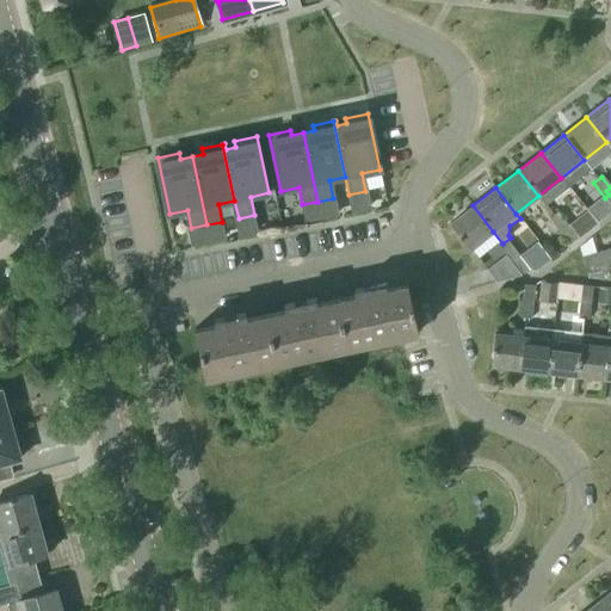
[(597,190),(581,202),(591,215),(606,203),(597,190)]
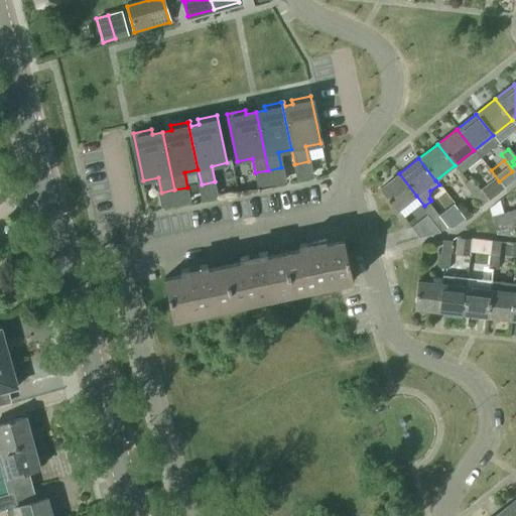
[(297,176),(311,173),(308,161),(294,164),(297,176)]
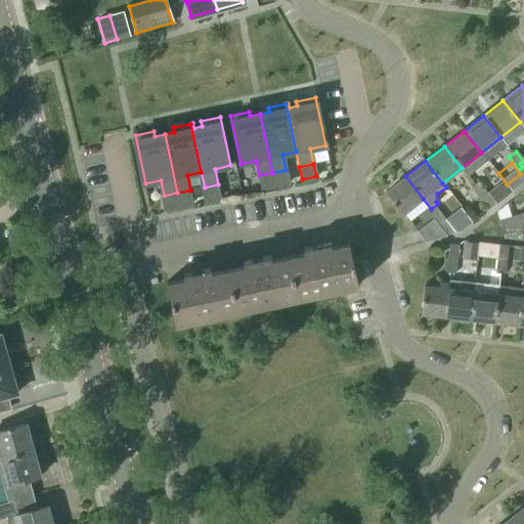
[(275,185),(289,182),(286,170),(272,173),(275,185)]
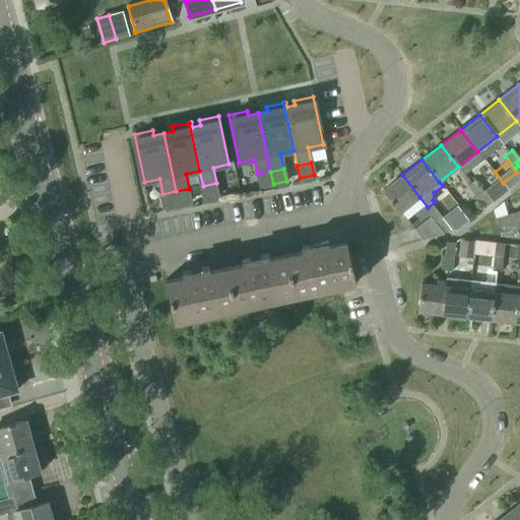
[(257,174),(260,187),(273,184),(270,172),(257,174)]
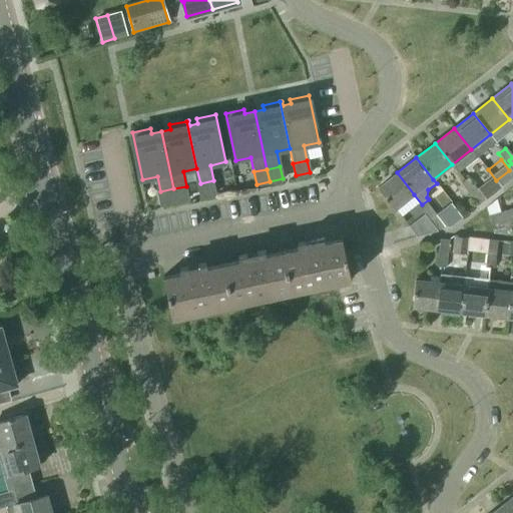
[(414,194),(397,172),(378,187),(395,209),(414,194)]
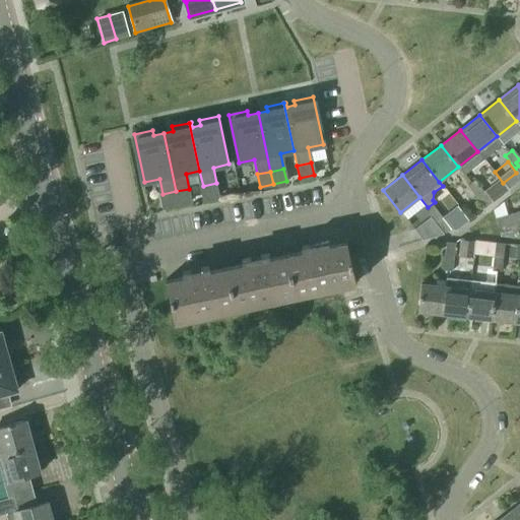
[(478,192),(481,189),(474,180),(467,186),(476,199),(480,195),(478,192)]
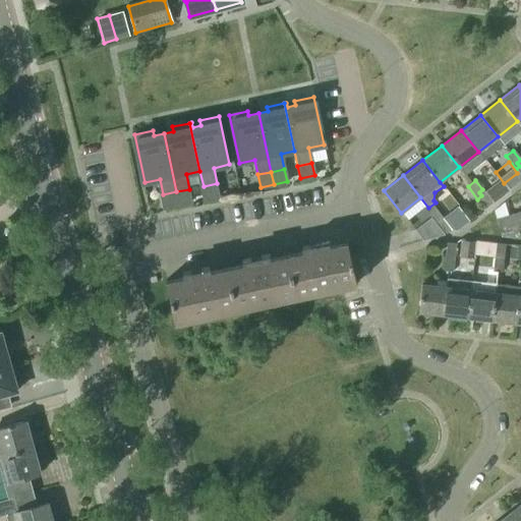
[(204,186),(206,198),(220,195),(217,183),(204,186)]
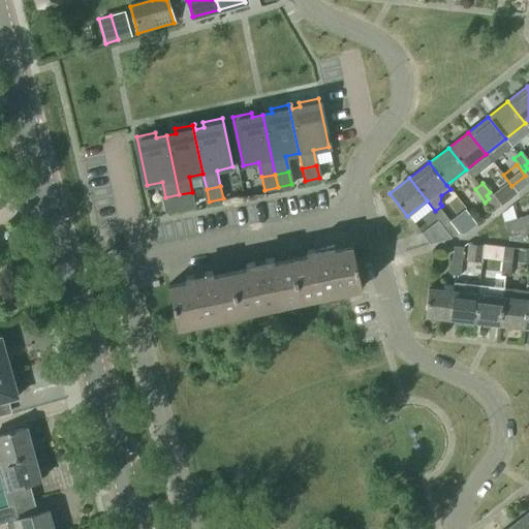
[(182,208),(195,205),(192,192),(179,194),(182,208)]
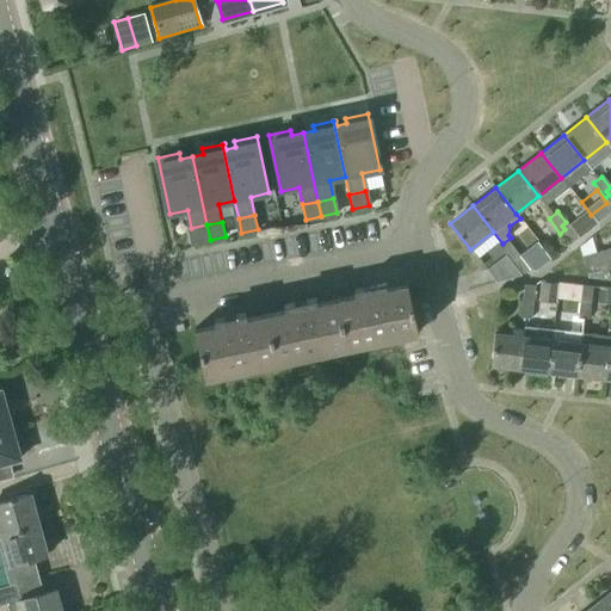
[(562,226),(565,229),(560,234),(569,246),(579,238),(566,222),(562,226)]
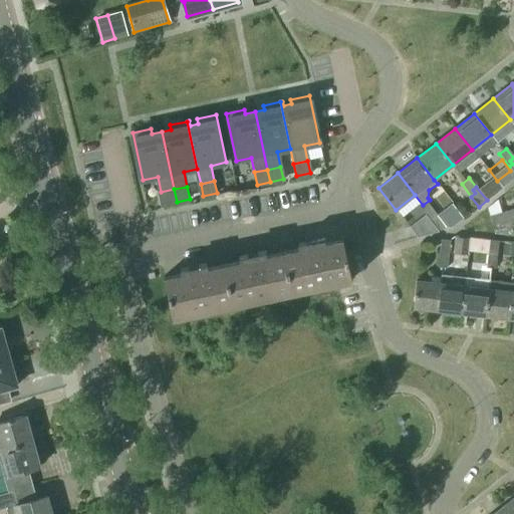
[(177,202),(174,189),(161,192),(164,205),(177,202)]
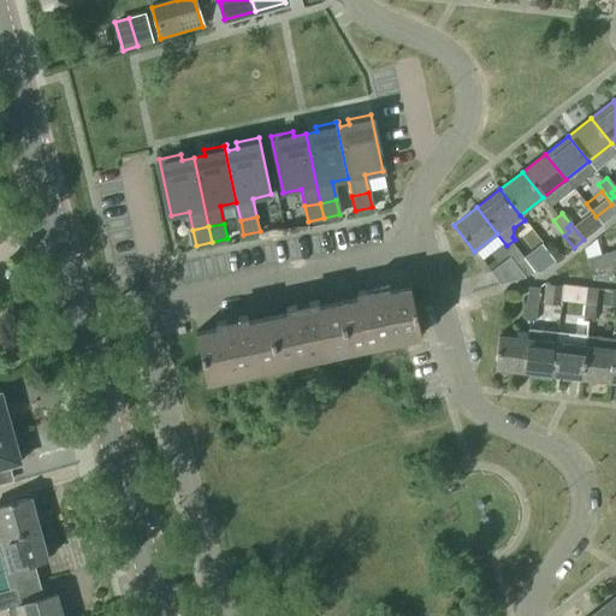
[(519,260),(523,256),(514,246),(505,252),(510,259),(492,273),(502,285),(526,278),(516,266),(521,262),(519,260)]
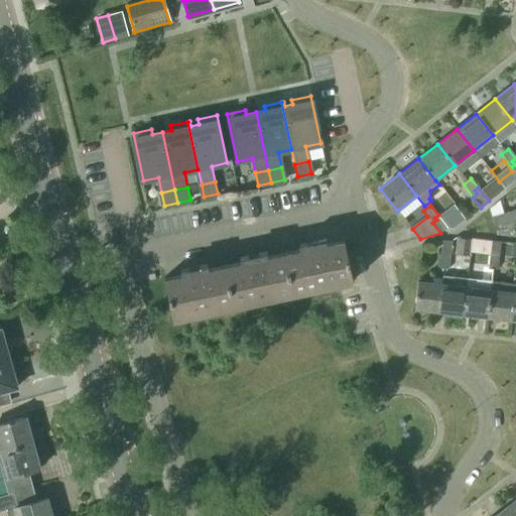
[(515,211),(504,215),(505,218),(508,217),(510,222),(515,220),(515,211)]
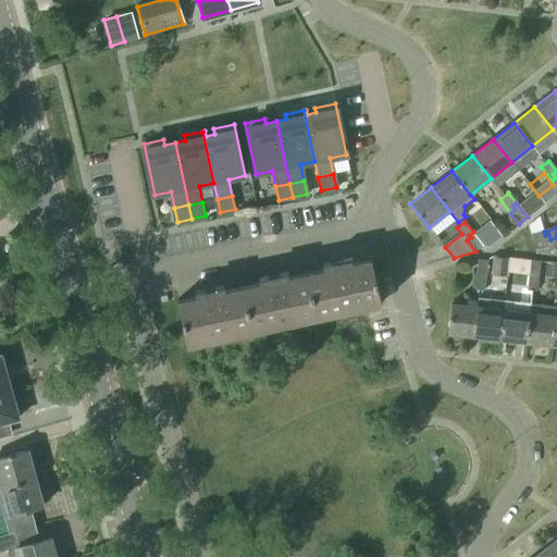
[(484,246),(473,232),(469,235),(471,237),(467,240),(475,251),(484,246)]
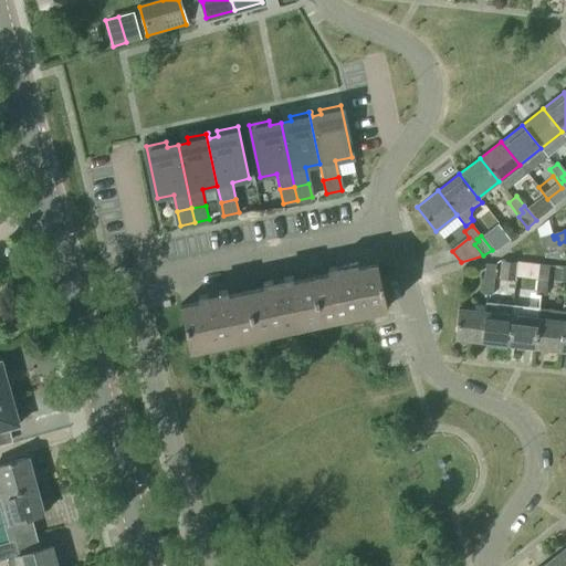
[(554,239),(553,236),(540,239),(542,249),(559,243),(557,238),(554,239)]
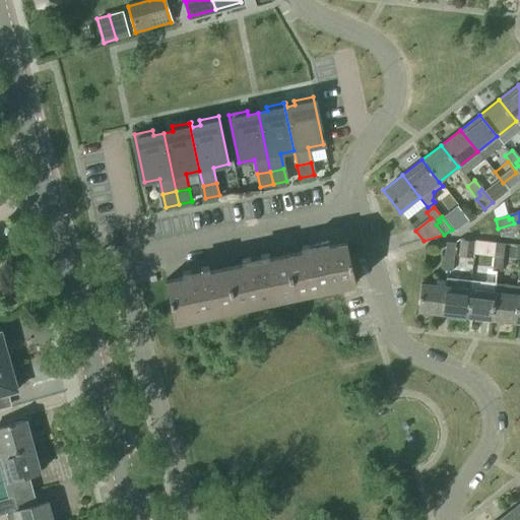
[(310,250),(286,255),(295,296),(353,283),(355,283),(346,242),(344,242),(345,243),(322,248),(320,243),(319,243),(320,246),(311,248),(310,245),(309,245),(310,250)]
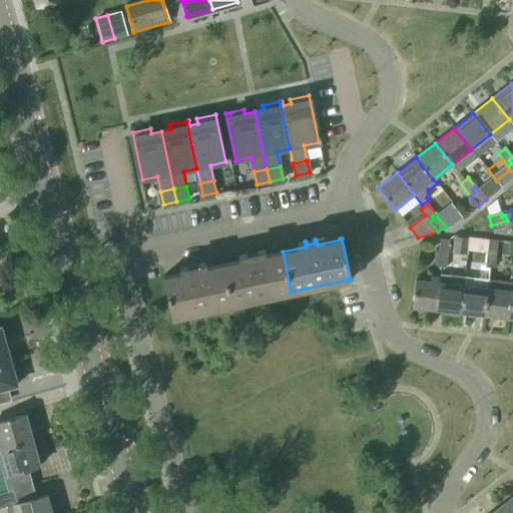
[(443,253),(447,254),(449,240),(440,238),(437,258),(442,258),(443,253)]
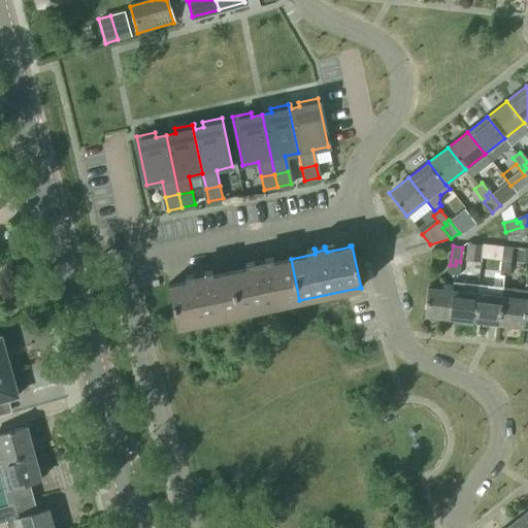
[(502,246),(500,265),(505,265),(505,262),(510,263),(513,248),(502,246)]
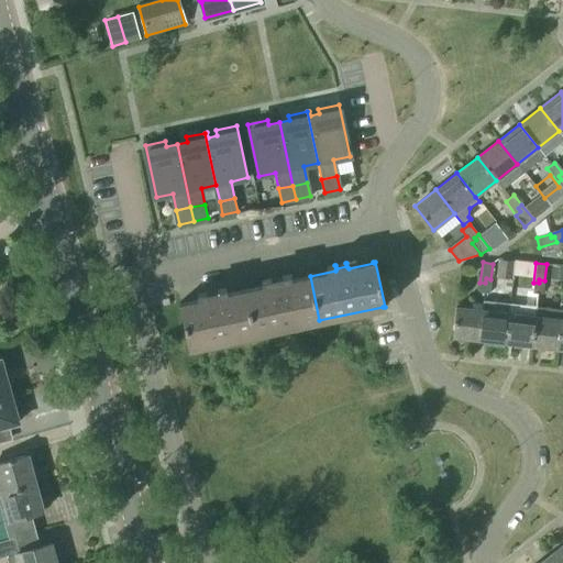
[(562,280),(562,268),(554,268),(553,279),(562,280)]
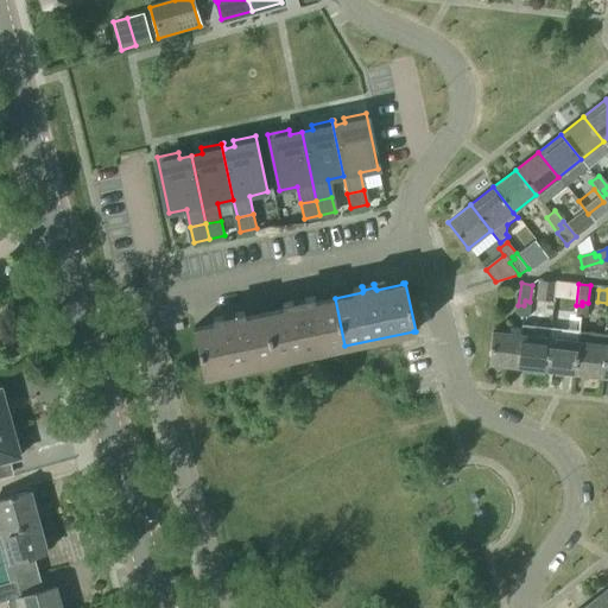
[(344,346),(335,298),(306,304),(305,298),(304,298),(304,302),(299,303),(293,304),(293,301),(291,302),(292,308),(265,314),(274,361),(344,346)]
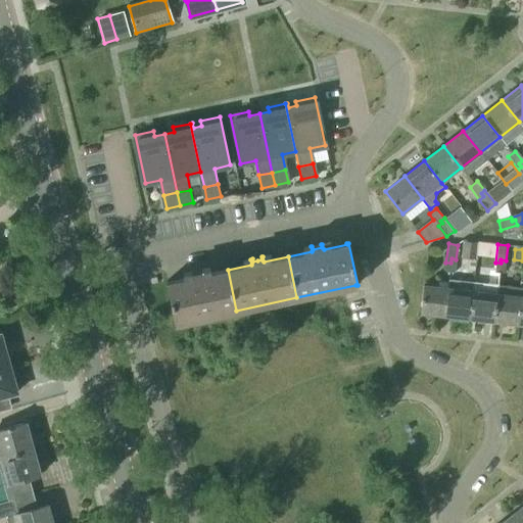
[(450,263),(445,263),(444,272),(455,273),(456,259),(452,258),(450,263)]
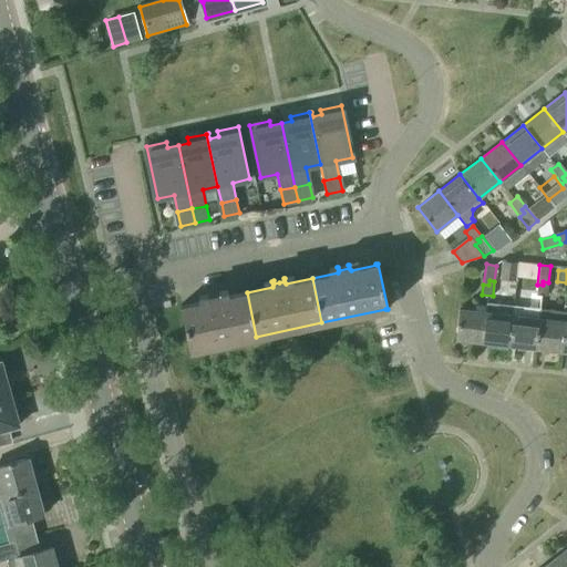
[(543,285),(537,285),(536,296),(540,296),(546,297),(548,282),(543,281),(543,285)]
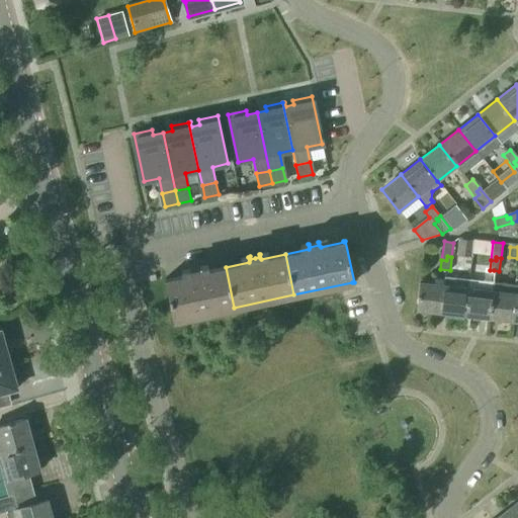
[(234,308),(226,267),(201,272),(200,267),(199,267),(200,270),(190,272),(190,269),(189,269),(190,274),(167,279),(167,278),(165,279),(174,321),(176,321),(175,320),(234,308)]
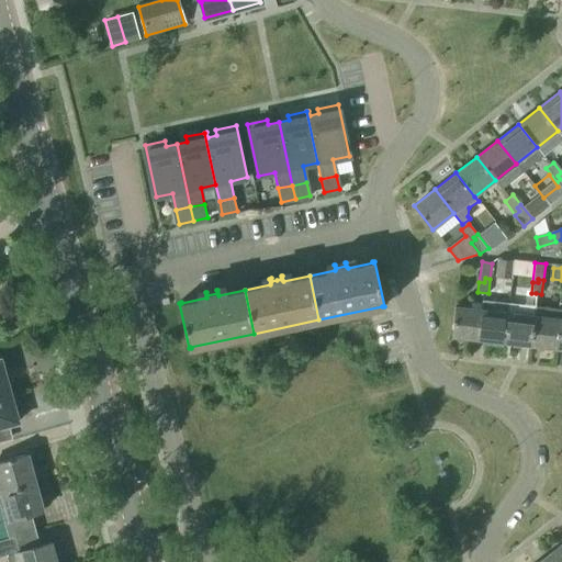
[(524,306),(508,305),(507,314),(504,343),(530,346),(535,307),(536,293),(531,293),(525,292),(524,306)]
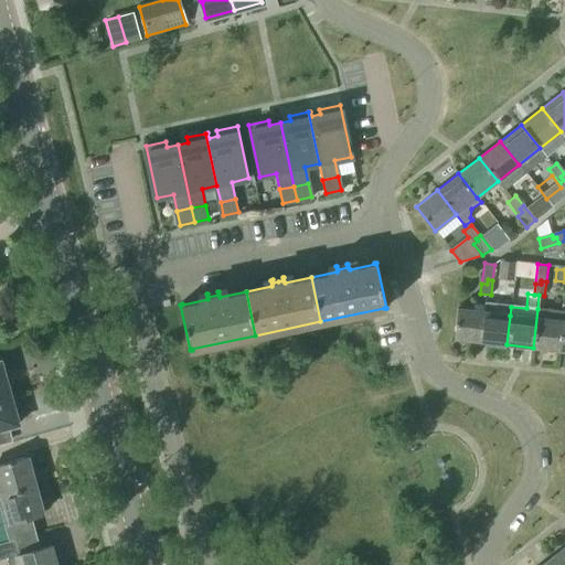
[(484,304),(483,312),(480,342),(507,344),(510,316),(511,307),(484,304)]
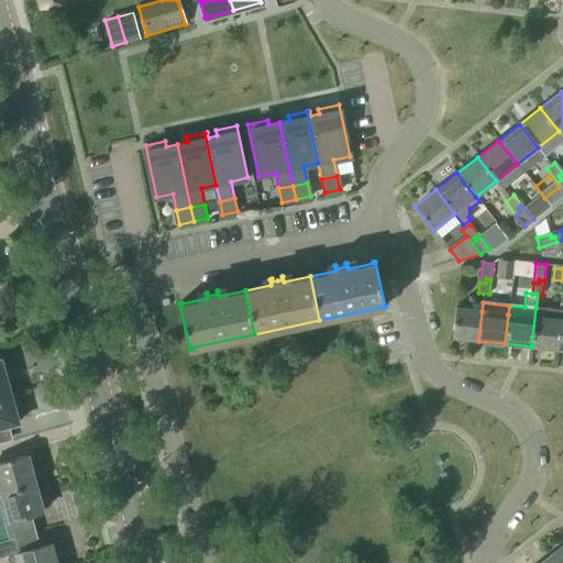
[(478,341),(482,311),(455,308),(452,338),(478,341)]
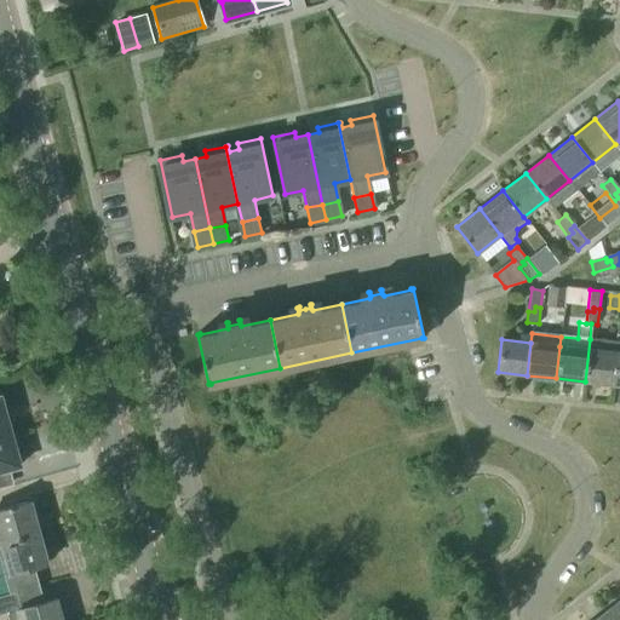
[(590,339),(585,382),(614,385),(619,343),(590,339)]
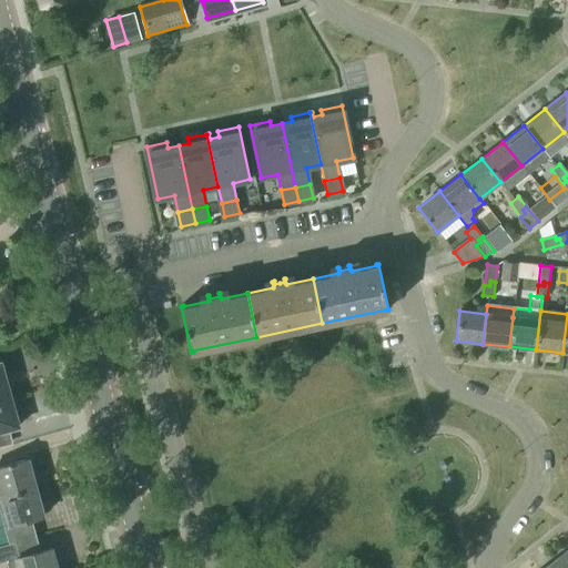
[(0,397),(10,395),(9,392),(11,387),(9,378),(4,376),(1,363),(0,363),(0,397)]
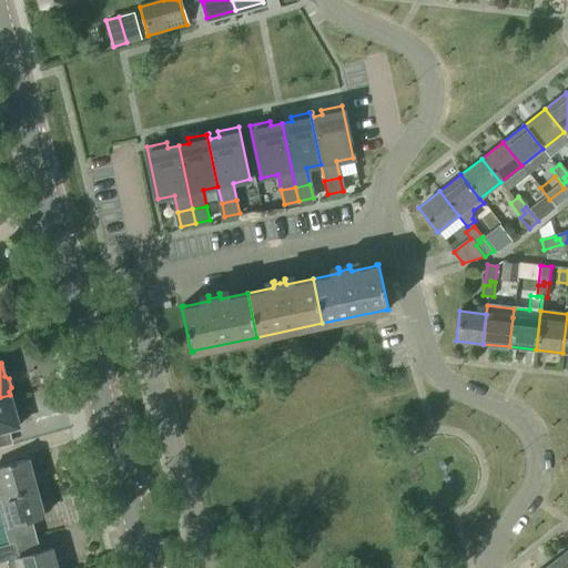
[(10,395),(0,397),(0,446),(0,444),(0,432),(19,427),(16,415),(18,411),(14,402),(11,399),(10,395)]
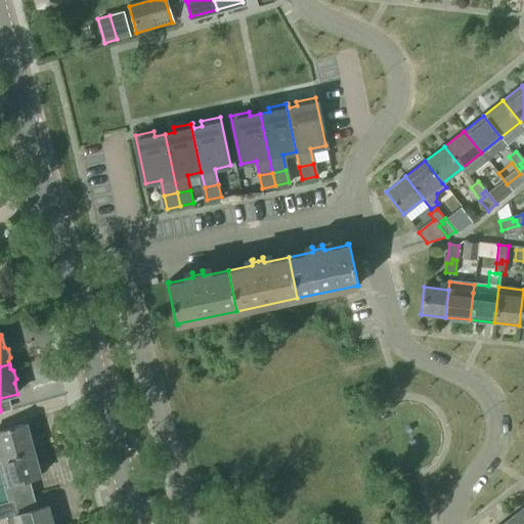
[(0,459),(34,449),(26,424),(0,430),(0,459)]
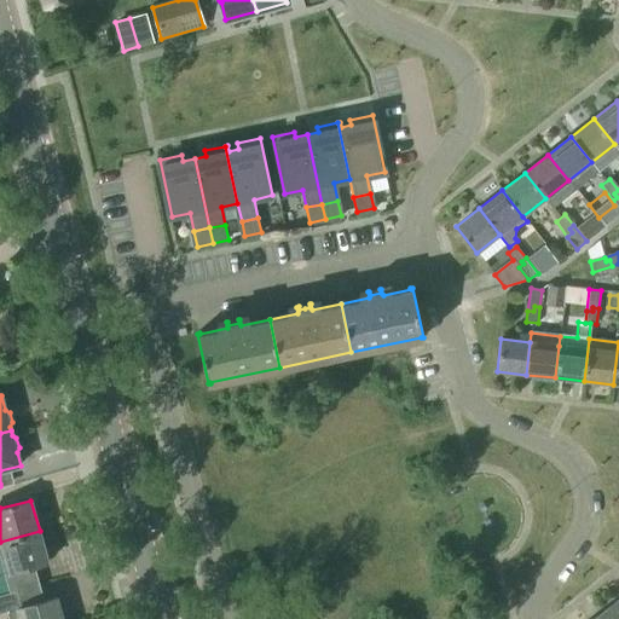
[(40,531),(0,542),(0,556),(5,574),(48,562),(40,531)]
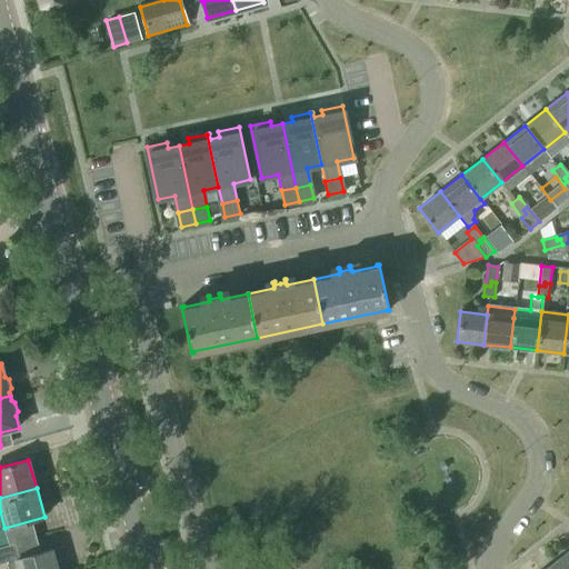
[(58,568),(52,549),(22,557),(21,556),(18,556),(15,543),(0,547),(0,565),(6,563),(7,568),(58,568)]
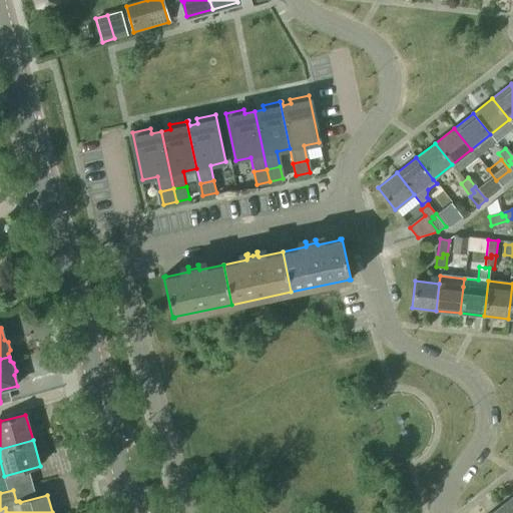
[(512,512),(512,498),(512,497),(493,512),(512,512)]
